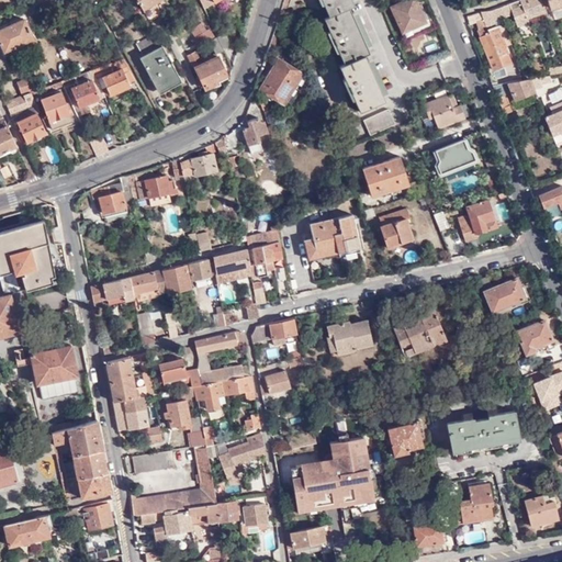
[(351,0),(322,0),(328,15),(325,18),(333,35),(330,36),(334,44),(336,43),(345,62),(340,65),(348,83),(346,85),(349,92),(352,92),(360,111),(384,99),(367,60),(363,54),(369,52),(350,11),(348,7),(353,3),(351,0)]
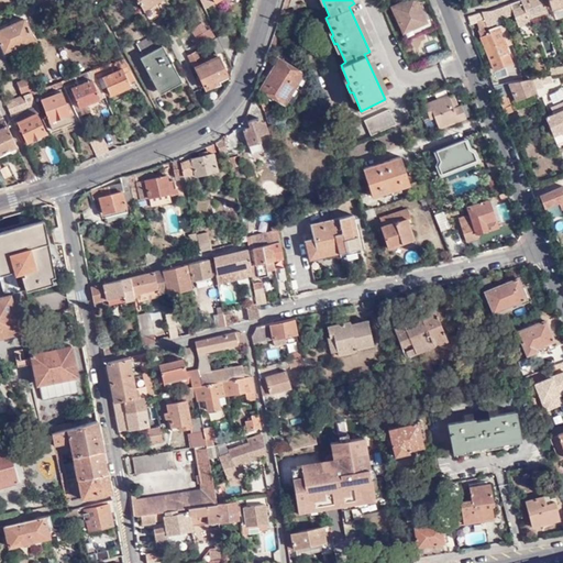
[(404,31),(426,22),(417,0),(405,0),(393,6),(404,31)]
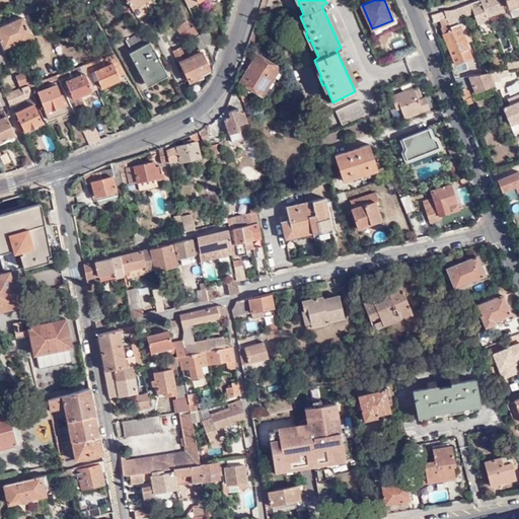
[(487,15),(504,9),(502,4),(500,0),(478,0),(471,3),(473,11),(477,23),(489,19),(487,15)]
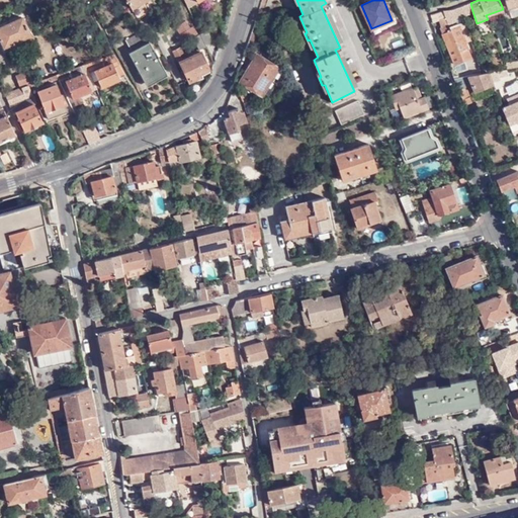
[(470,3),(464,5),(466,12),(472,11),(470,3)]
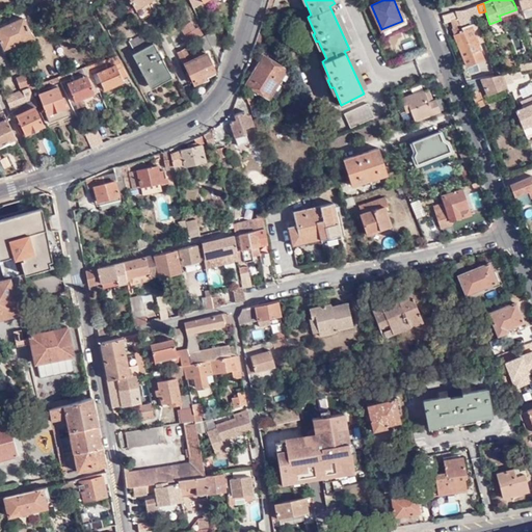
[(464,9),(455,10),(459,21),(461,25),(470,22),(468,18),(480,15),(479,12),(477,5),(464,9)]
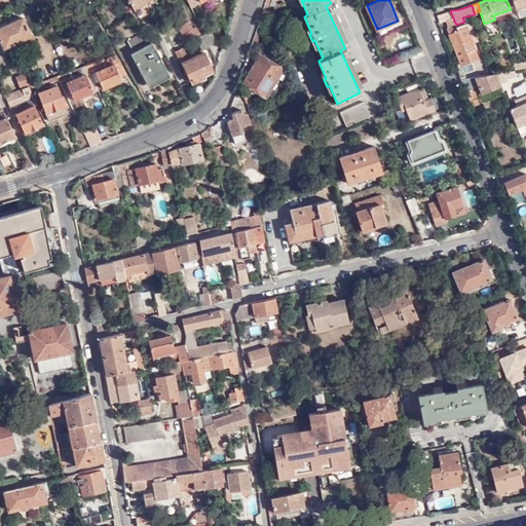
[(23,16),(0,26),(0,38),(4,46),(31,35),(23,16)]
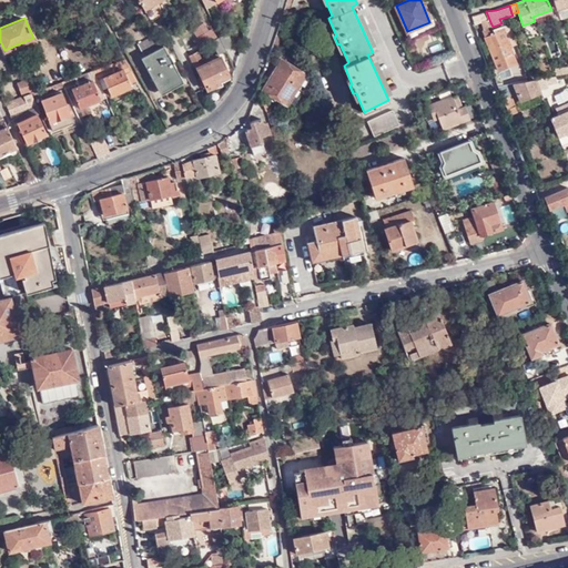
[(436,20),(429,22),(407,31),(411,39),(439,27),(436,20)]
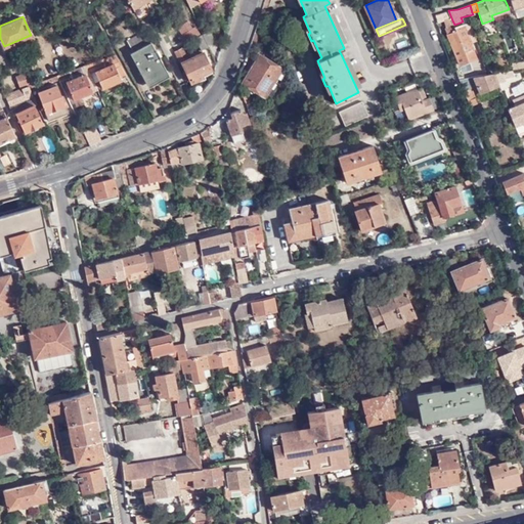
[(447,33),(460,63),(469,60),(454,26),(454,25),(452,20),(445,24),(449,32),(447,33)]
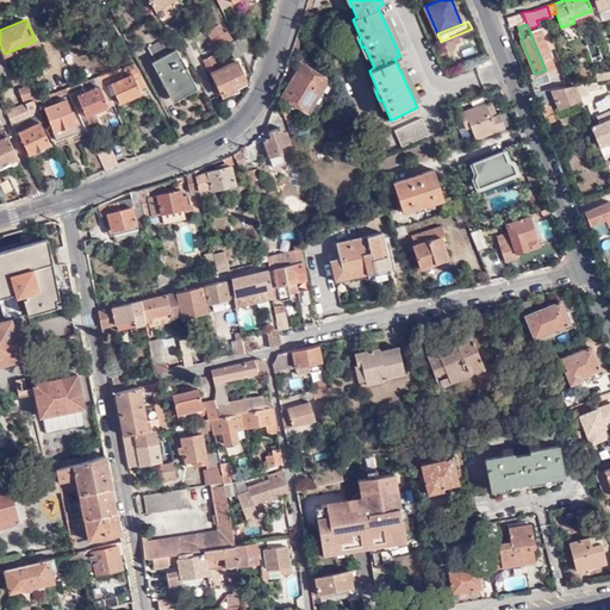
[(206,32),(212,41),(223,33),(218,25),(206,32)]
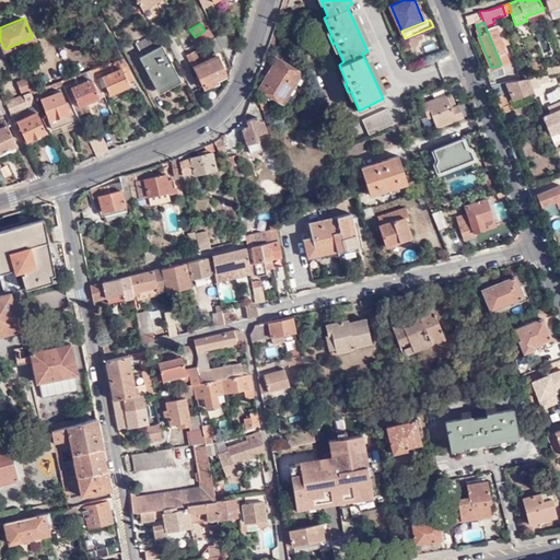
[(486,27),(501,65),(510,60),(505,45),(510,43),(503,23),(486,27)]
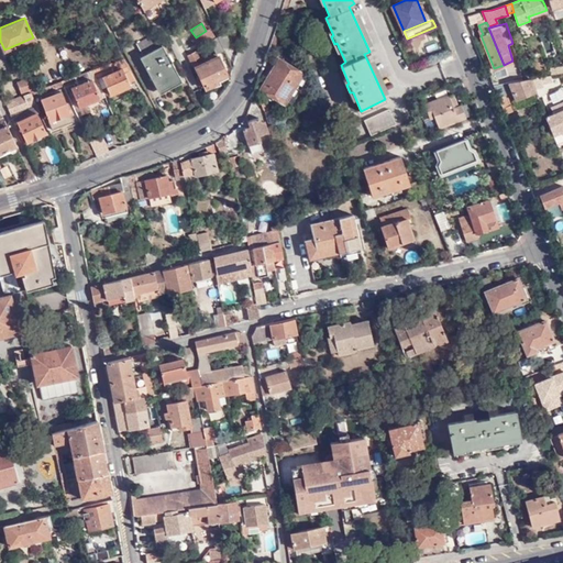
[(206,31),(196,37),(200,45),(214,36),(209,29),(206,31)]
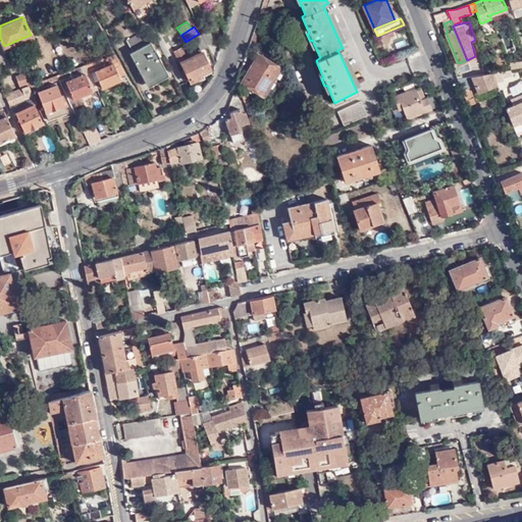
[(202,35),(208,46),(215,43),(209,31),(202,35)]
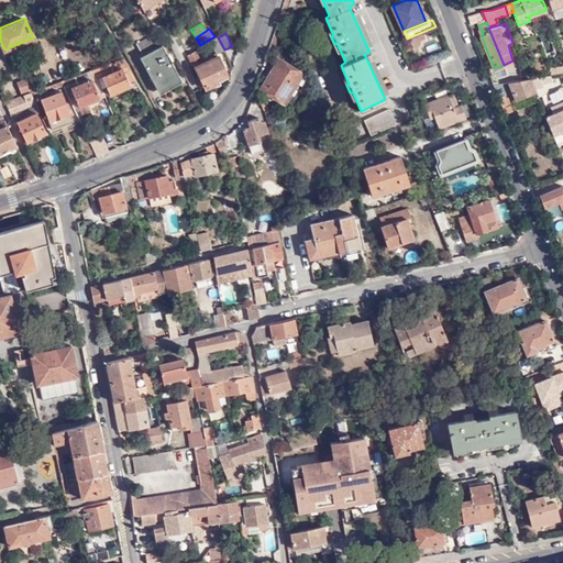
[(153,34),(134,43),(142,56),(140,56),(161,92),(179,80),(161,45),(159,46),(153,34)]
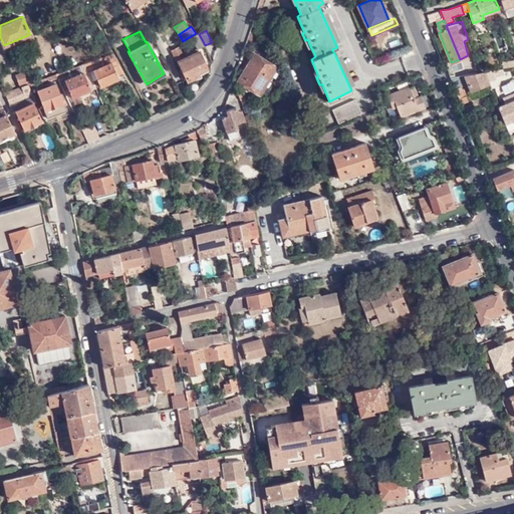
[(200,48),(205,46),(205,45),(199,34),(192,38),(198,49),(200,48)]
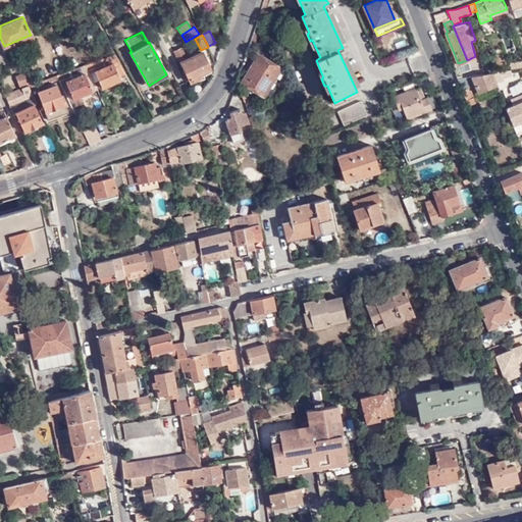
[(174,51),(179,59),(188,56),(181,47),(174,51)]
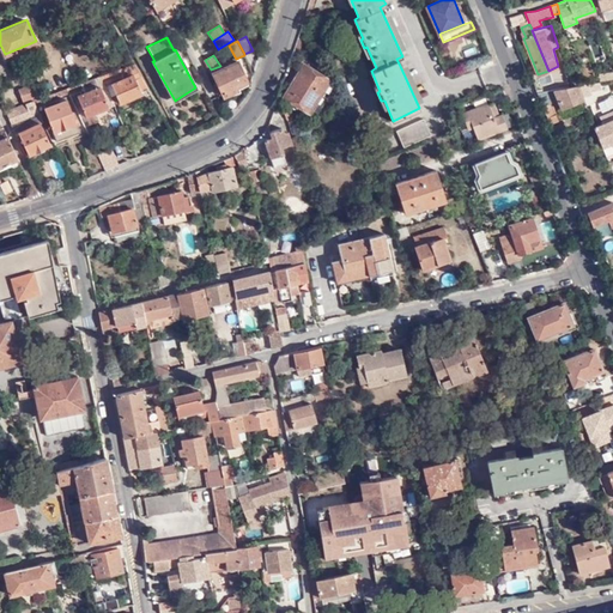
[(220,66),(220,68),(214,71),(226,96),(238,91),(237,87),(249,82),(238,58),(236,59),(220,66)]
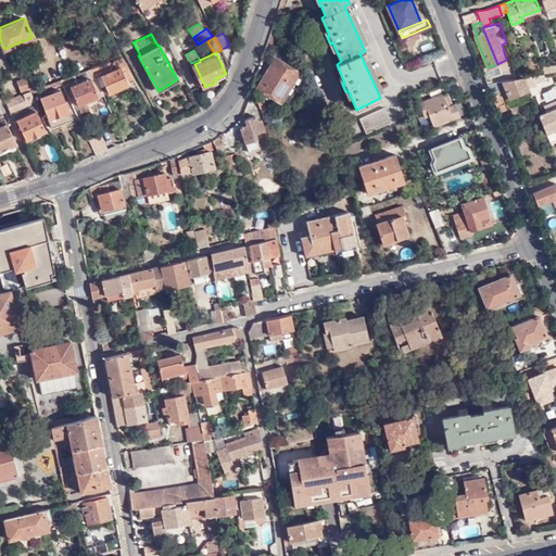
[(135,80),(122,58),(91,67),(93,75),(112,67),(113,70),(100,75),(109,93),(128,85),(128,83),(135,80)]
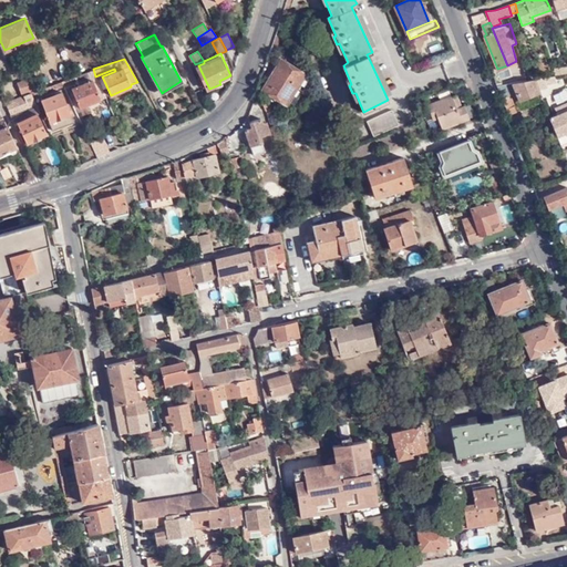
[(305,75),(281,60),(263,90),(285,104),(305,75)]
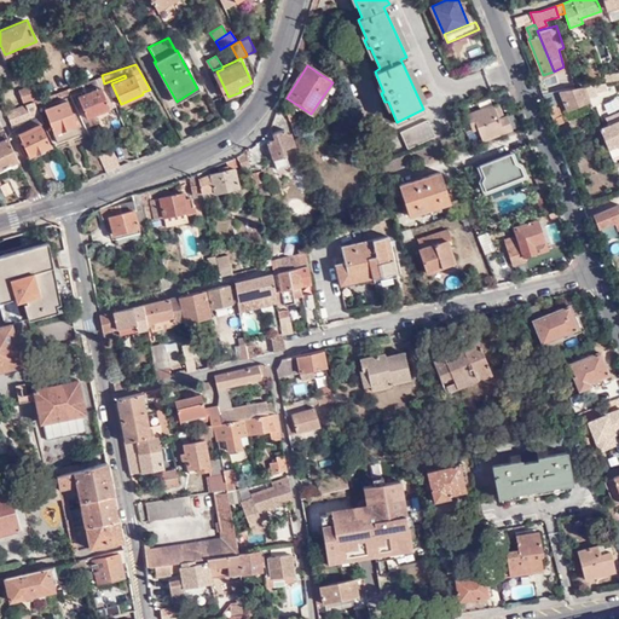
[(450,68),(451,76),(468,74),(467,65),(450,68)]
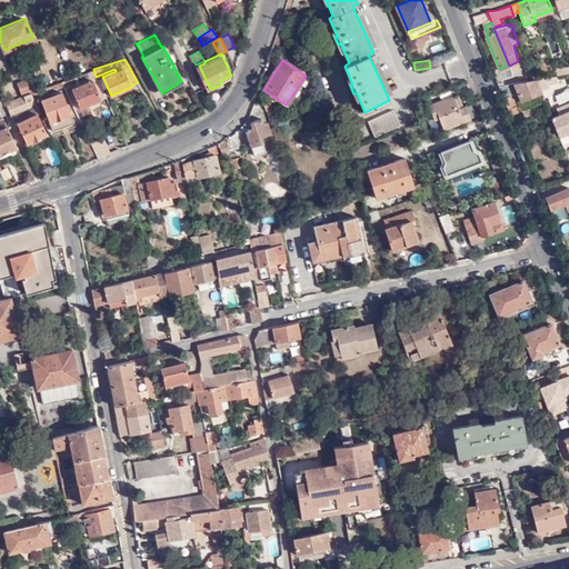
[(96,77),(93,69),(68,79),(62,80),(65,86),(69,85),(80,108),(100,99),(92,79),(97,78),(96,77)]
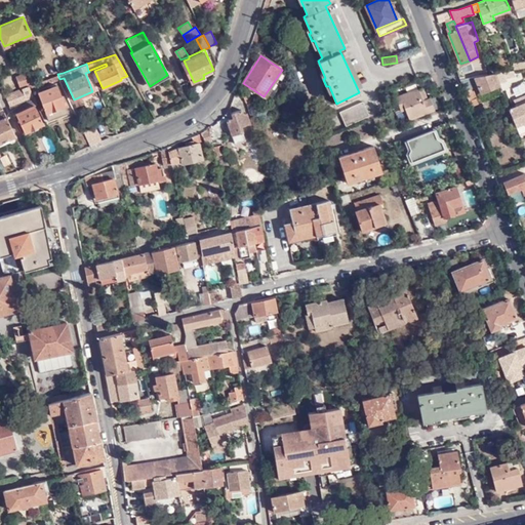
[(473,68),(458,74),(460,79),(476,77),(488,74),(486,67),(473,68)]
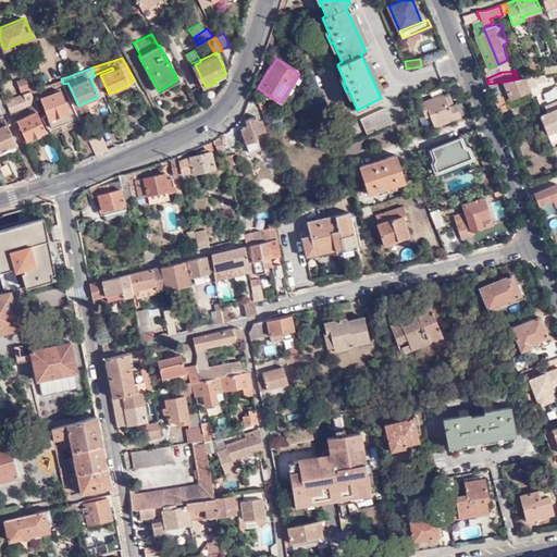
[(31,90),(36,87),(29,74),(16,81),(22,94),(31,90)]
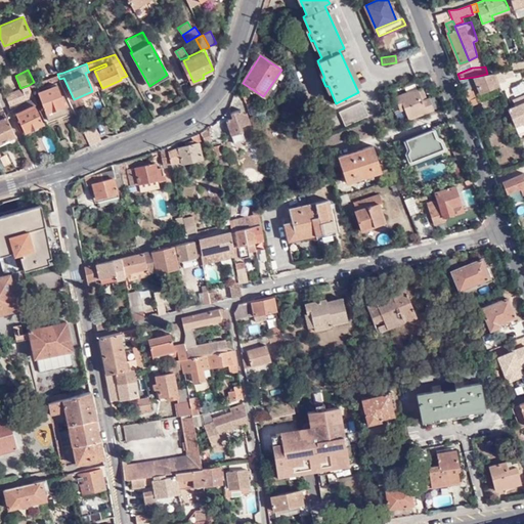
[(499,86),(493,73),(487,74),(475,77),(481,93),(499,86)]
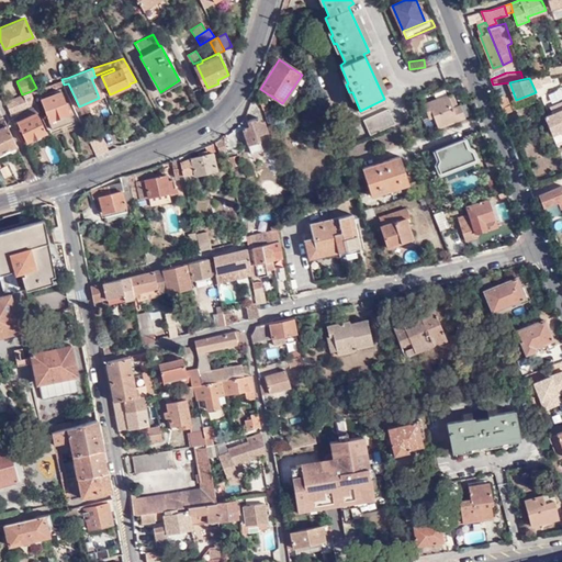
[(64,85),(62,79),(41,87),(36,88),(31,91),(33,97),(64,85)]
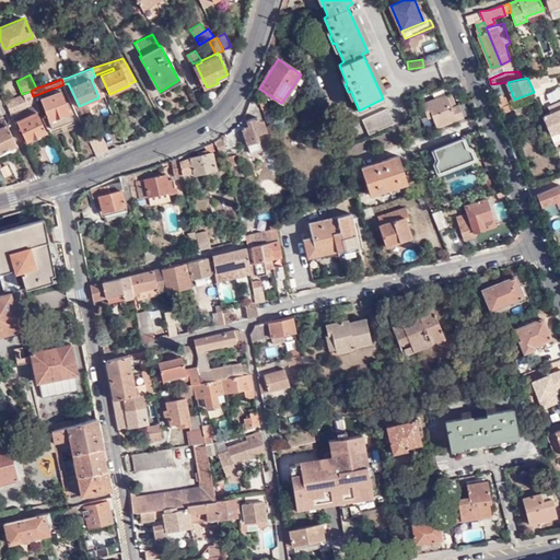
[(72,119),(61,90),(41,98),(51,128),(72,119)]
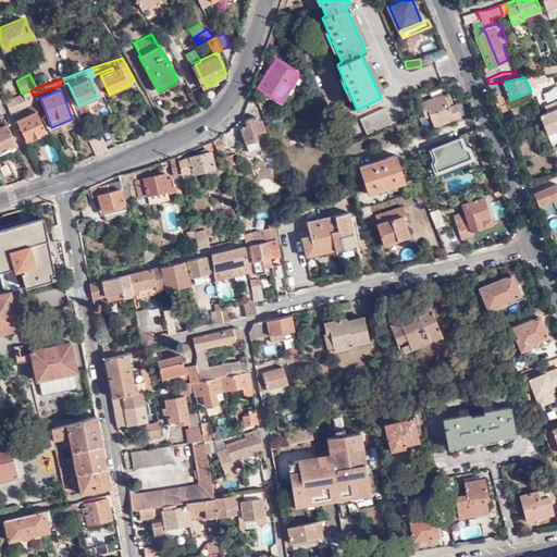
[(22,94),(4,101),(14,122),(17,120),(26,139),(46,131),(36,111),(39,109),(33,96),(31,90),(22,94)]
